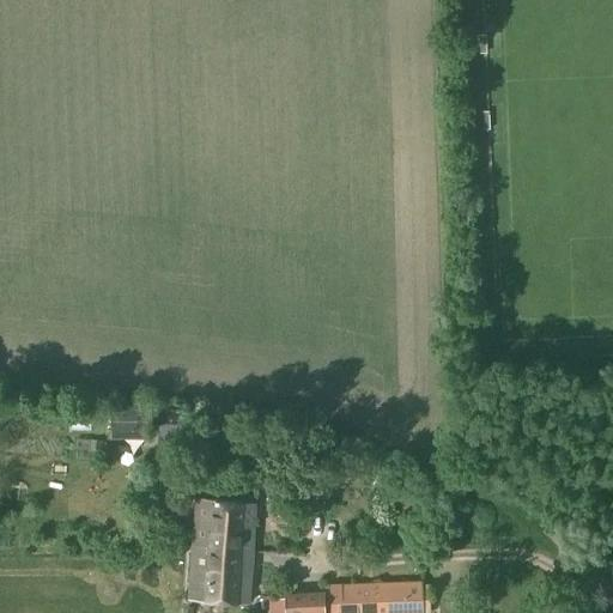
[(111,404),(110,437),(146,438),(147,405),(111,404)]
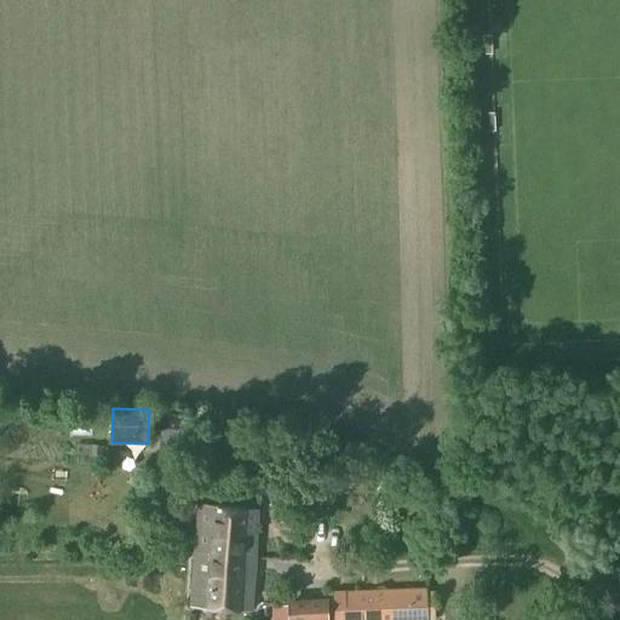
[(197,504),(194,552),(199,554),(217,555),(218,546),(224,546),(223,556),(254,557),(258,509),(202,504),(197,504)]
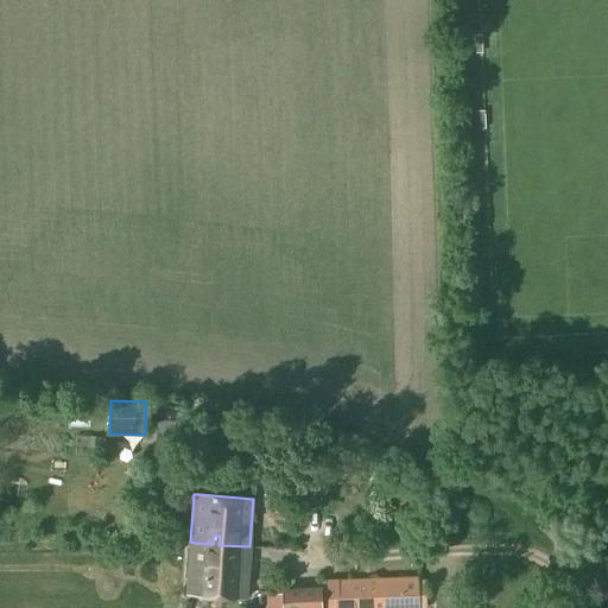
[(190,542),(187,594),(247,597),(249,546),(219,545),(220,536),(214,536),(213,544),(195,543),(190,542)]
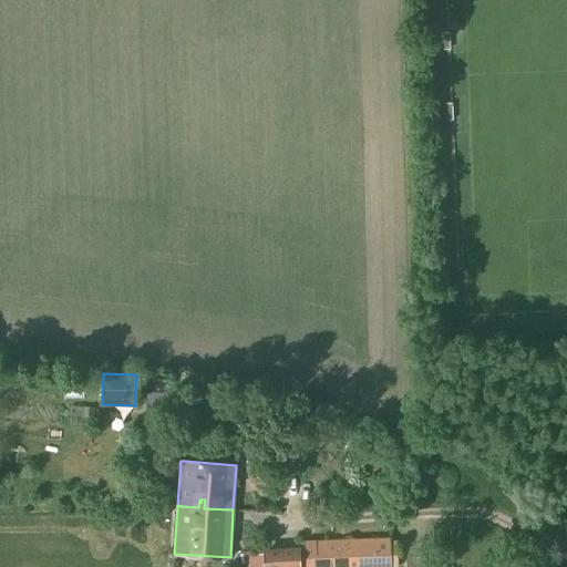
[(390,566),(389,537),(299,540),(299,566),(390,566)]
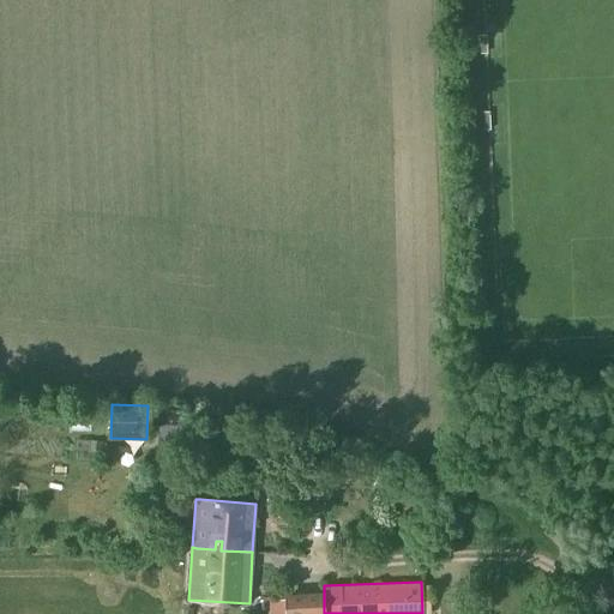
[(270,613),(286,613),(286,596),(270,597),(270,613)]
